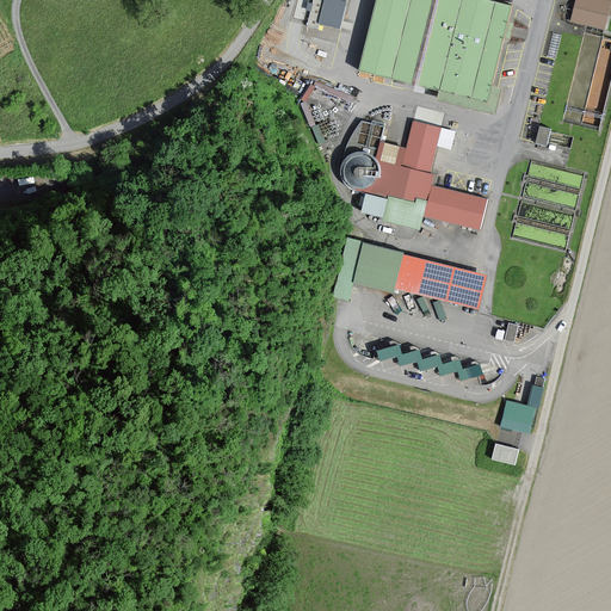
[(313,0),(308,26),(320,29),(321,23),(326,0),(313,0)]
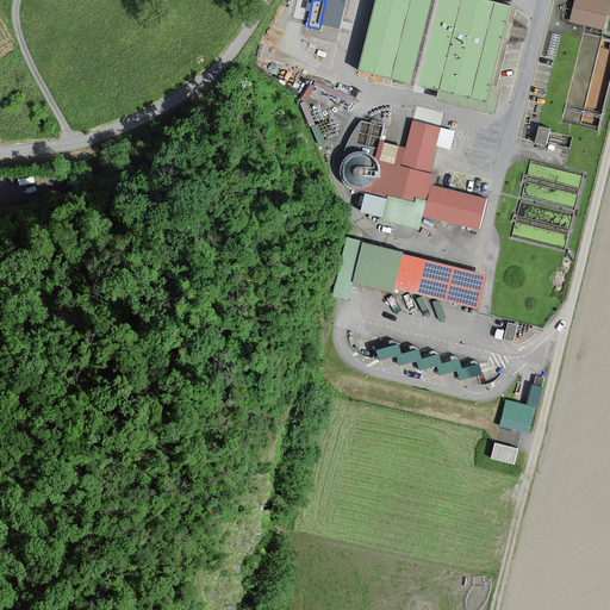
[(347,0),(344,0),(325,0),(321,23),(341,27),(347,0)]
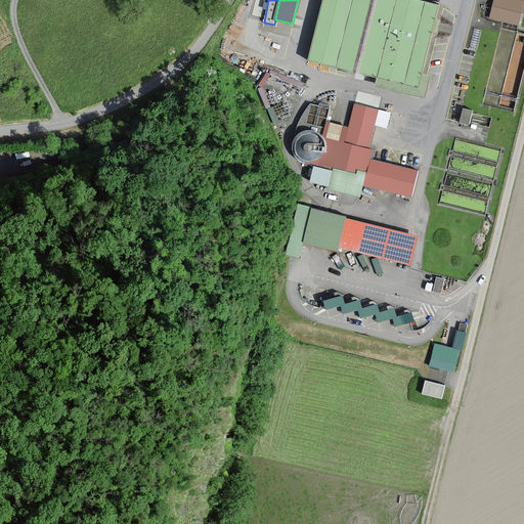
[(439,4),(422,0),(325,0),(311,58),(380,75),(378,84),(427,96),(432,75),(423,73),(439,4)]
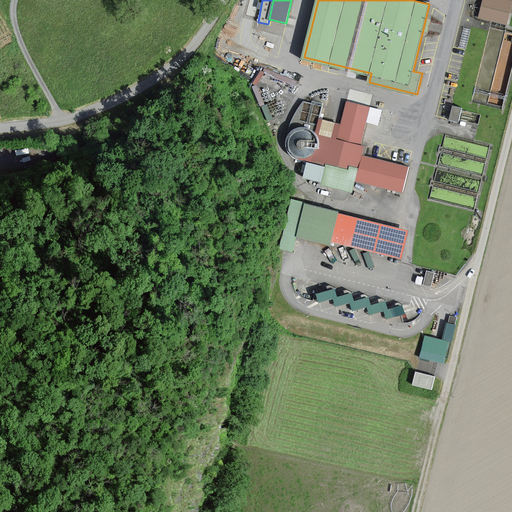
[(511,19),(511,0),(482,0),(479,17),(511,25),(511,19)]
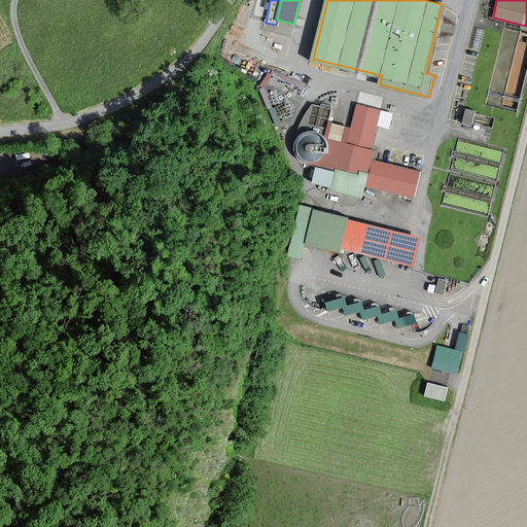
[(307,125),(326,125),(327,105),(308,104),(307,125)]
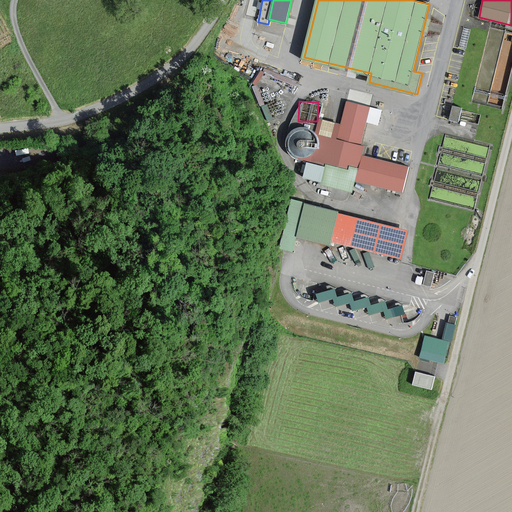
[(342,123),(321,119),(317,134),(318,136),(319,138),(320,140),(320,143),(320,145),(319,147),(318,149),(317,151),(315,153),(314,155),(313,155),(312,162),(307,161),(304,177),(323,181),(323,185),(353,191),(356,180),(402,189),(407,165),(363,156),(365,146),(361,145),(366,122),(379,124),(382,110),(347,102),(342,123)]
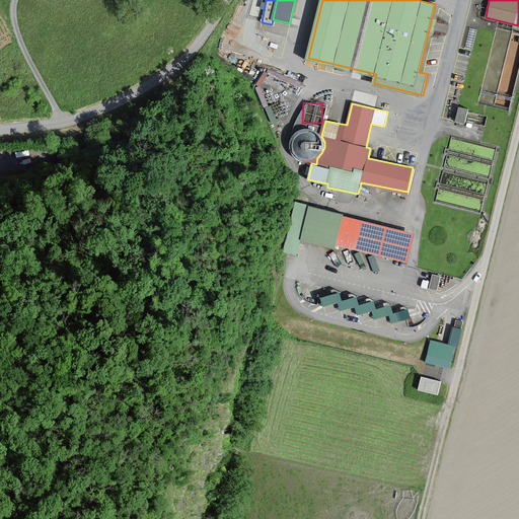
[(466,122),(470,106),(460,104),(456,119),(466,122)]
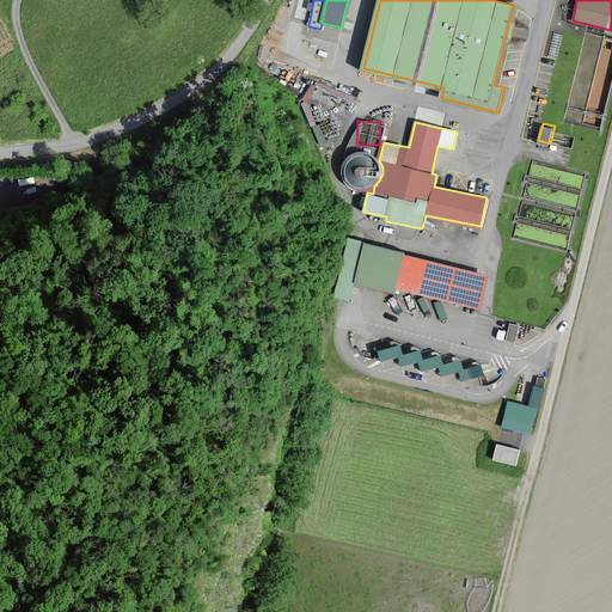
[(479,312),(489,274),(366,244),(356,282),(447,304),(479,312)]
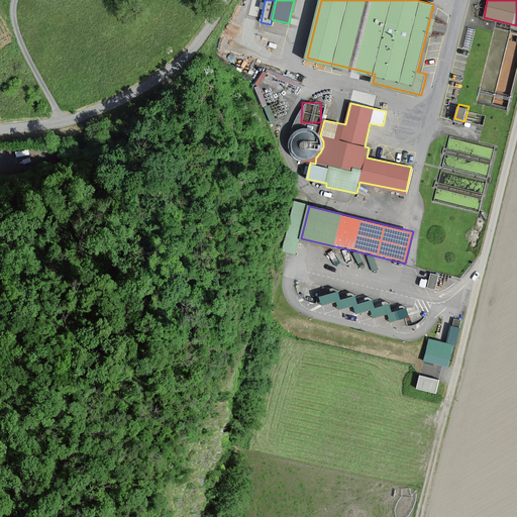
[(340,291),(338,292),(321,296),(323,303),(337,299),(340,309),(356,305),(358,312),(372,308),(374,317),(390,312),(392,321),(410,316),(407,308),(394,311),(392,304),(378,308),(375,299),(360,303),(357,295),(342,299),(340,291)]
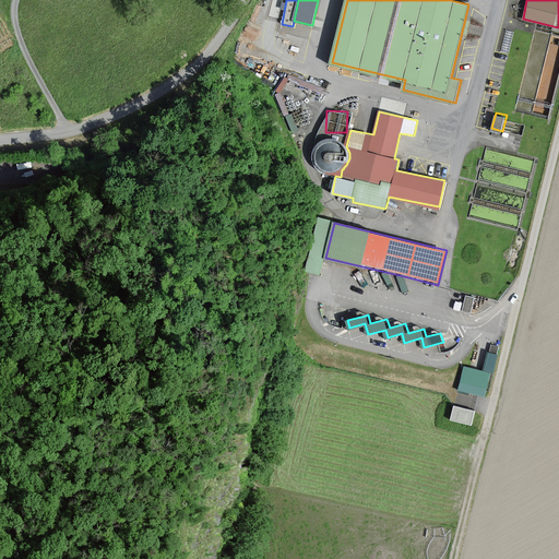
[(486,396),(498,355),(488,353),(484,370),(465,366),(460,390),(486,396)]
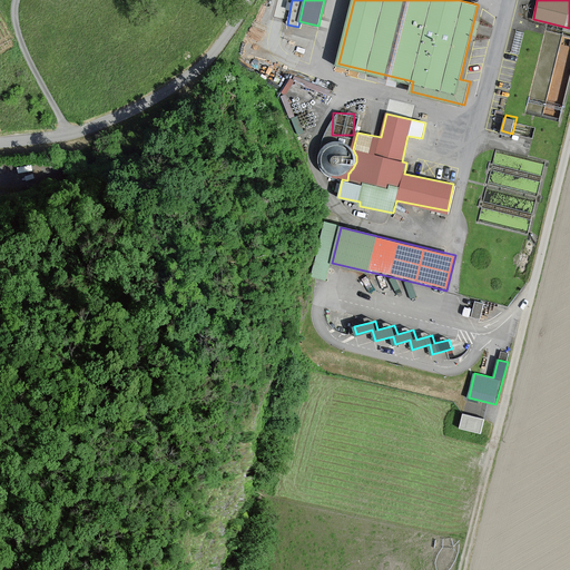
[(464,412),(461,426),(483,431),(487,416),(464,412)]
